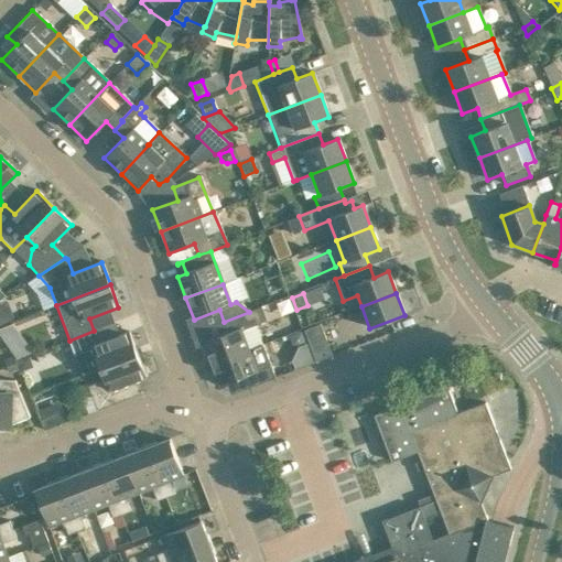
[(203,343),(211,365),(261,345),(254,326),(255,326),(249,312),(224,322),(228,333),(203,343)]
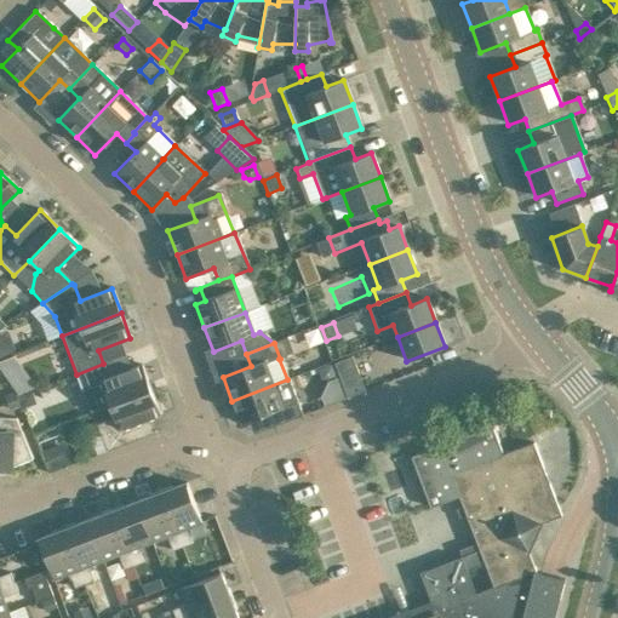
[(103,364),(76,375),(83,392),(99,395),(104,393),(109,406),(150,390),(141,365),(109,377),(103,364)]
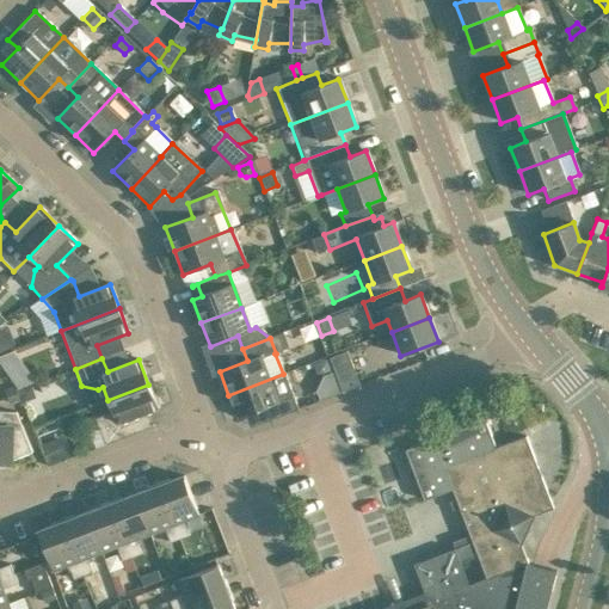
[(325,360),(312,364),(314,373),(321,376),(330,373),(325,360)]
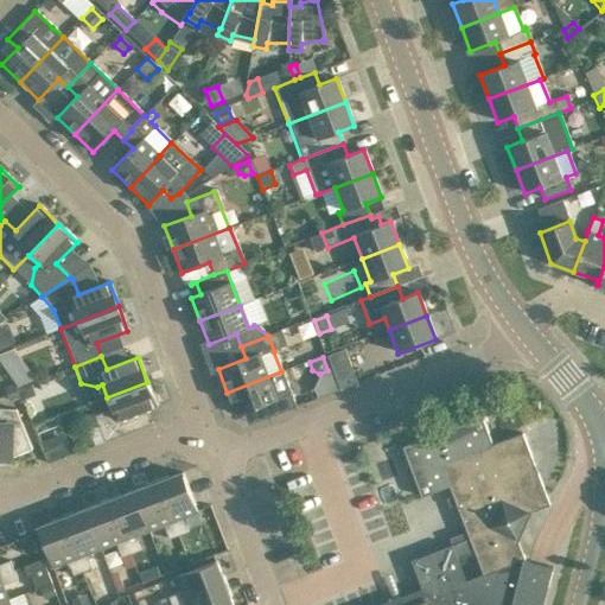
[(24,365),(6,374),(17,388),(34,380),(24,365)]
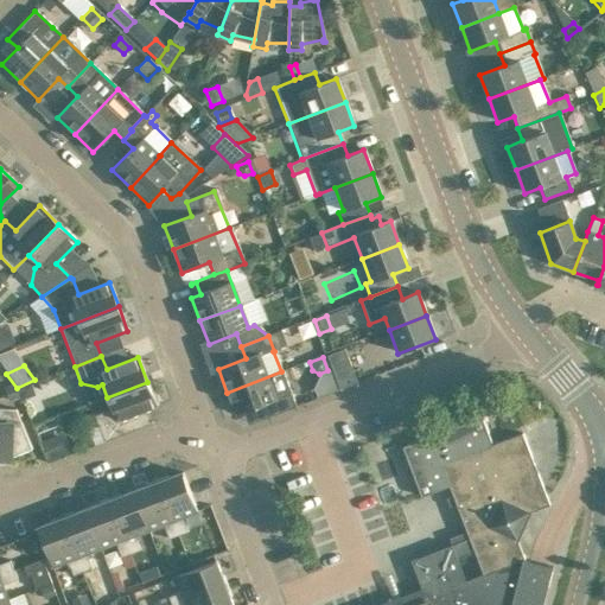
[(295,407),(287,386),(281,371),(227,393),(235,415),(263,406),(268,418),(295,407)]
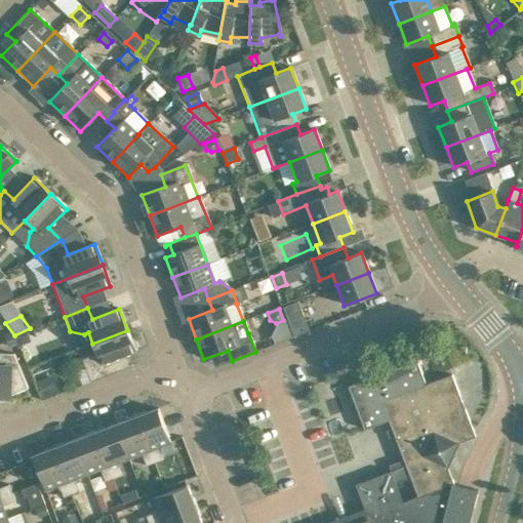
[(92,344),(95,354),(80,360),(89,383),(112,373),(108,362),(135,352),(127,330),(92,344)]
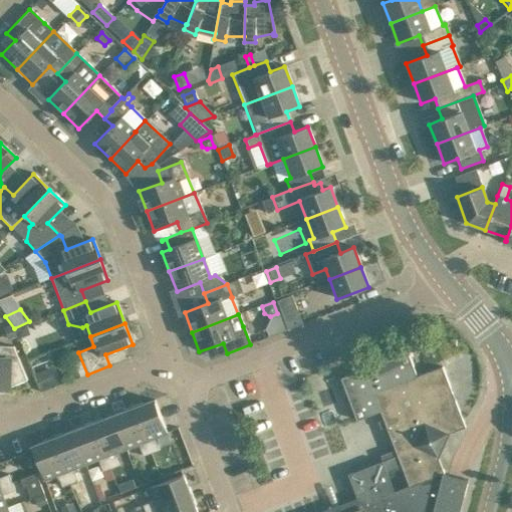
[(14,329),(18,339),(24,337),(27,330),(25,324),(14,329)]
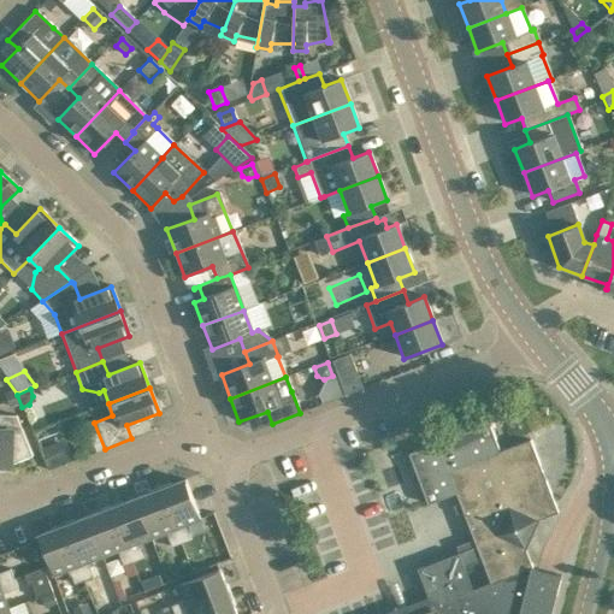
[(13,390),(3,394),(9,408),(19,405),(13,390)]
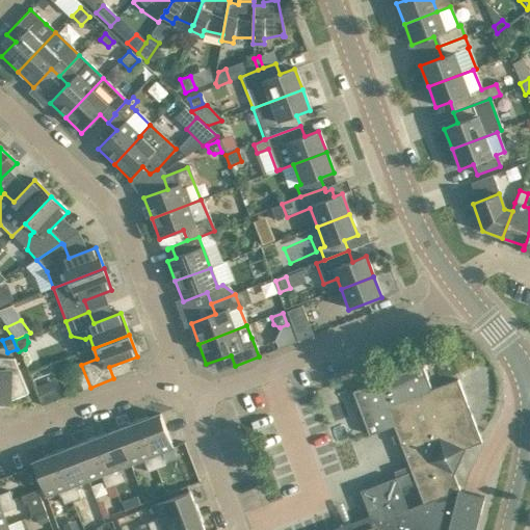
[(407,371),(421,366),(418,356),(403,362),(407,371)]
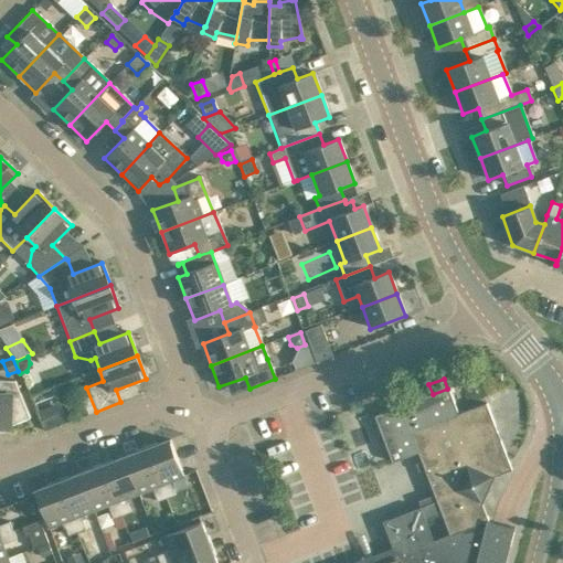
[(0,426),(11,427),(11,426),(29,418),(13,381),(0,381),(0,426)]
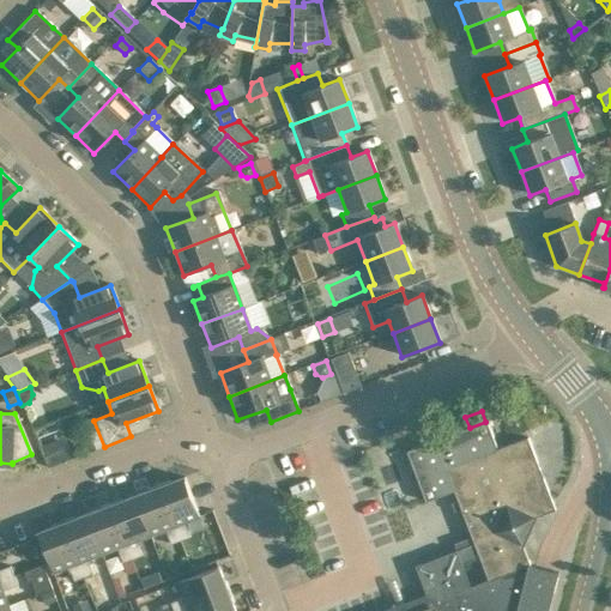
[(470,428),(405,452),(424,502),(453,491),(457,501),(460,510),(471,538),(473,544),(488,582),(528,566),(521,545),(525,537),(532,534),(530,527),(533,519),(554,510),(554,509),(551,502),(526,439),(496,451),(485,422),(470,428)]
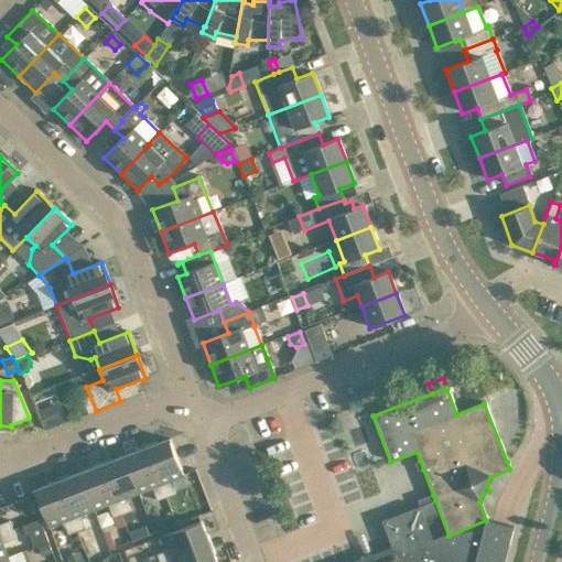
[(44,430),(57,423),(50,407),(36,412),(44,430)]
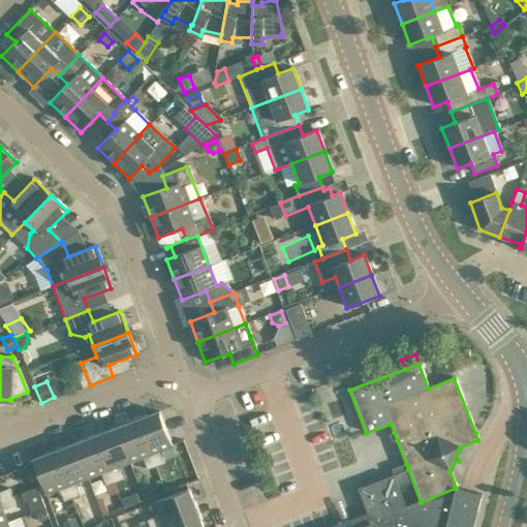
[(158,412),(136,421),(155,467),(162,464),(158,452),(171,446),(158,412)]
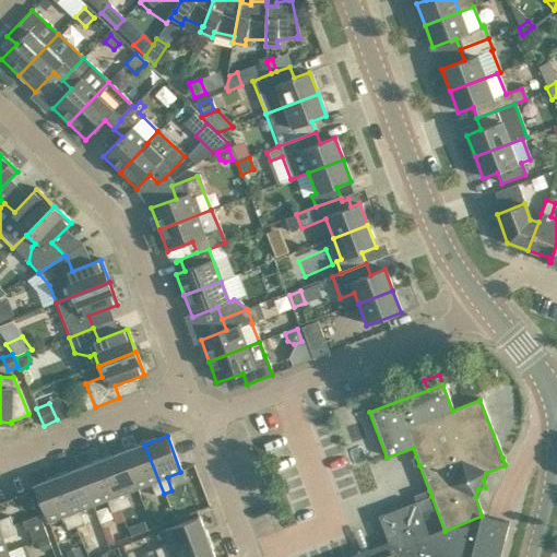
[(122,452),(137,488),(150,484),(154,497),(164,494),(144,445),(122,452)]
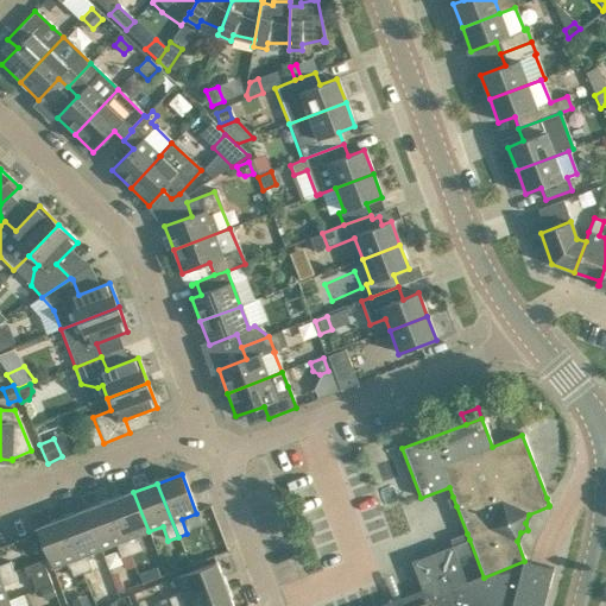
[(133,492),(109,502),(130,555),(139,551),(133,537),(149,531),(133,492)]
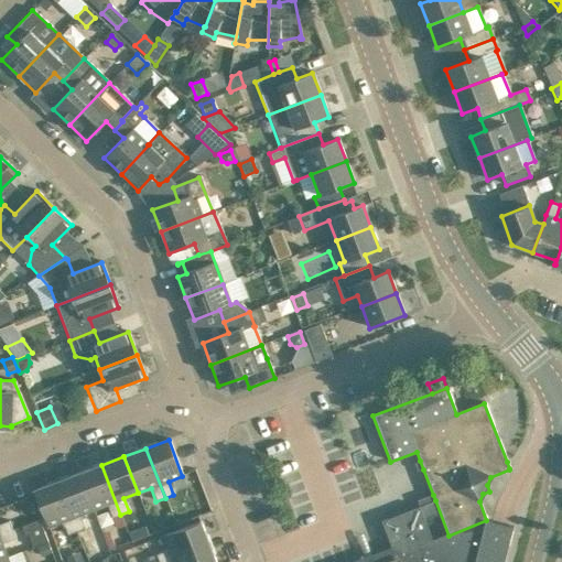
[(101,465),(78,474),(93,510),(106,505),(111,518),(120,515),(101,465)]
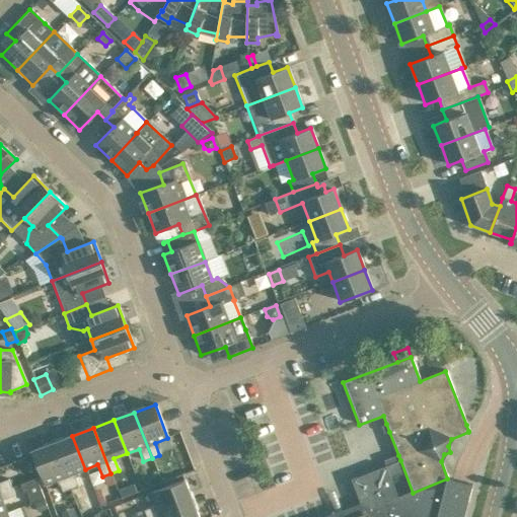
[(72,436),(52,444),(69,490),(78,487),(73,473),(85,469),(72,436)]
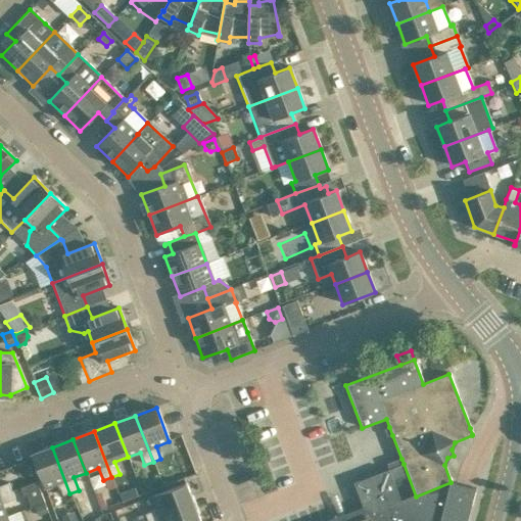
[(32,455),(44,488),(57,483),(61,496),(69,493),(52,447),(32,455)]
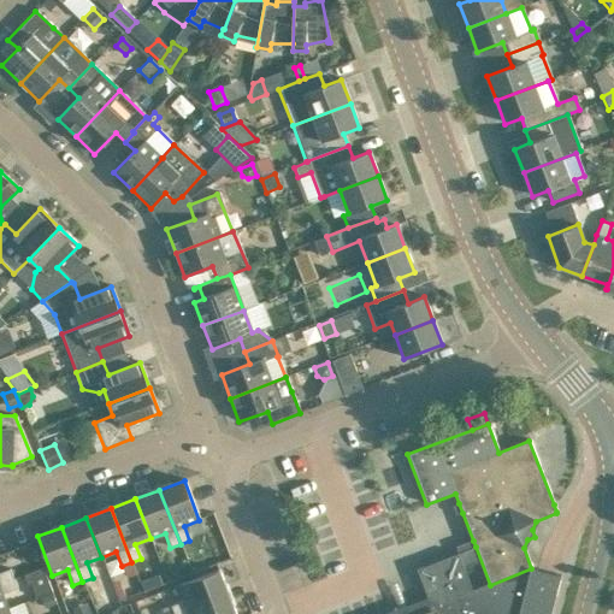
[(550,613),(560,577),(558,576),(536,570),(531,568),(490,585),(476,547),(458,554),(415,570),(427,600),(388,613),(550,613)]
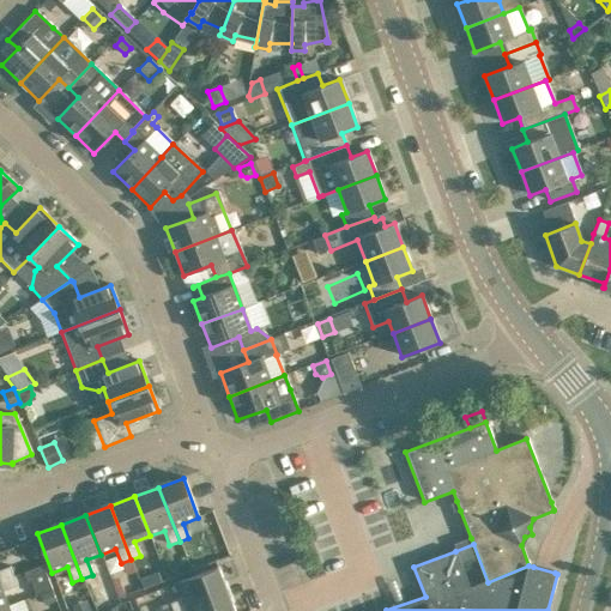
[(50,590),(46,576),(42,566),(23,573),(28,582),(30,582),(35,596),(50,590)]
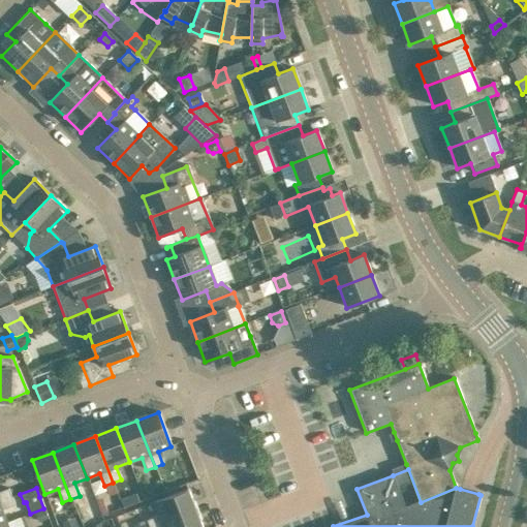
[(0,500),(10,497),(7,489),(0,491),(0,500)]
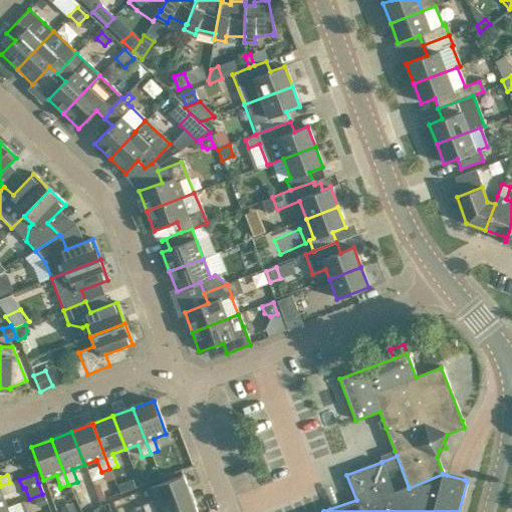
[(182,476),(149,488),(154,501),(142,506),(144,511),(150,511),(190,496),(182,476)]
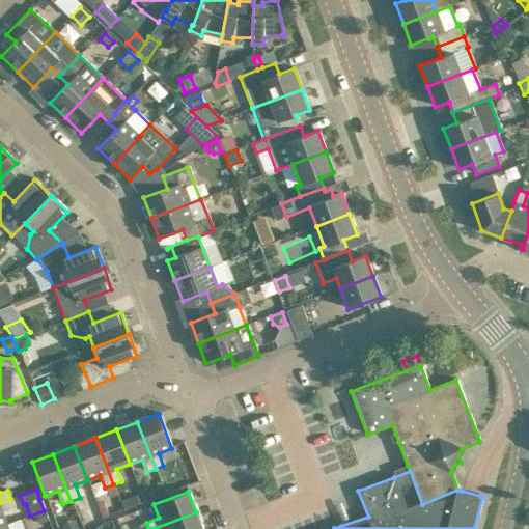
[(136,496),(120,502),(123,509),(139,504),(136,496)]
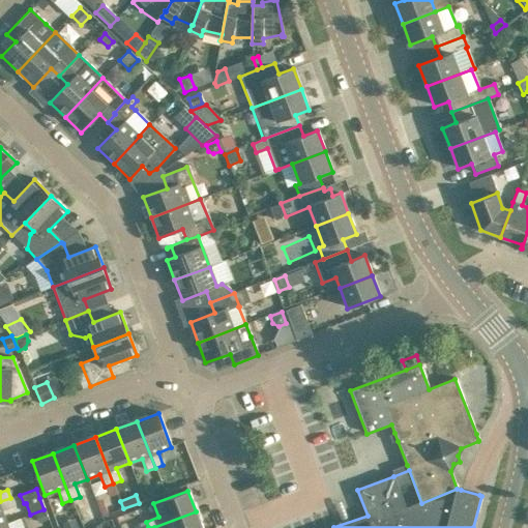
[(10,498),(0,501),(0,526),(6,524),(1,511),(13,506),(10,498)]
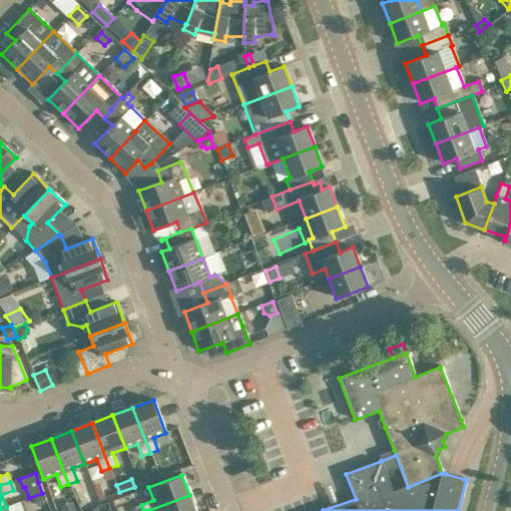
[(98,483),(92,485),(97,500),(103,498),(98,483)]
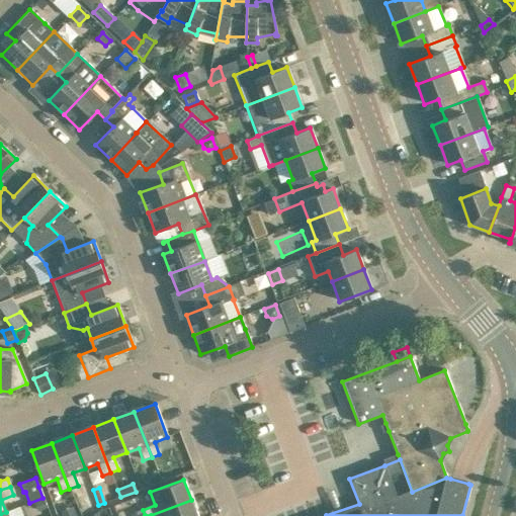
[(43,500),(34,503),(37,511),(46,508),(43,500)]
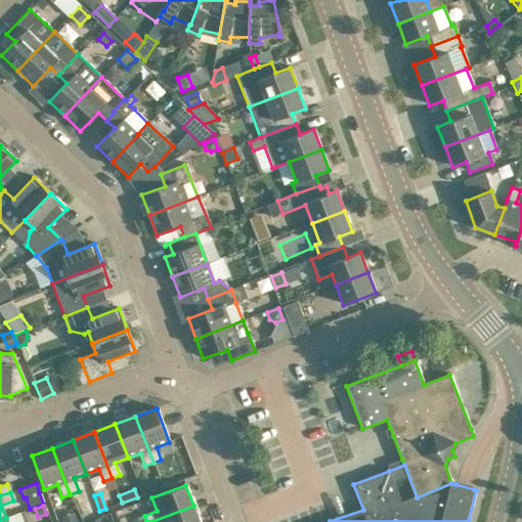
[(199,521),(193,506),(153,521),(199,521)]
